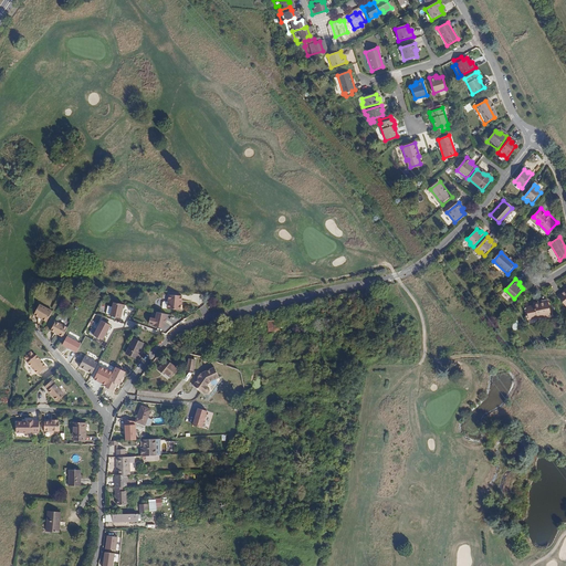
[(181,296),(169,295),(168,302),(165,302),(163,303),(163,308),(168,308),(168,310),(180,311),(181,296)]
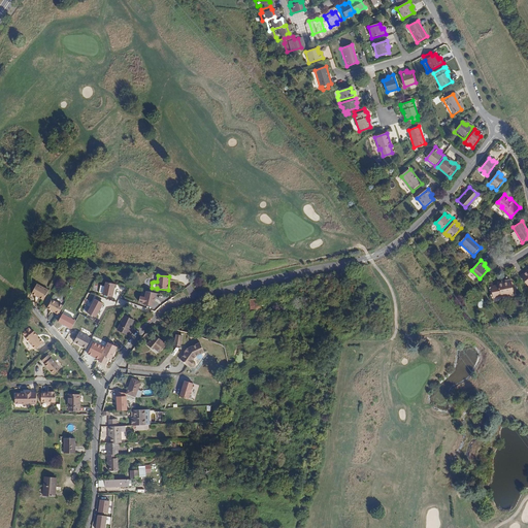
[(35,288),(46,294),(53,285),(40,277),(35,288)]
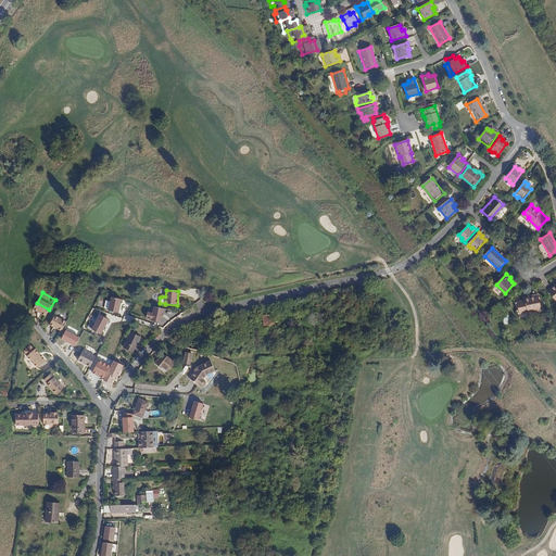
[(517,300),(519,311),(526,308),(527,311),(540,307),(536,293),(523,297),(523,299),(517,300)]
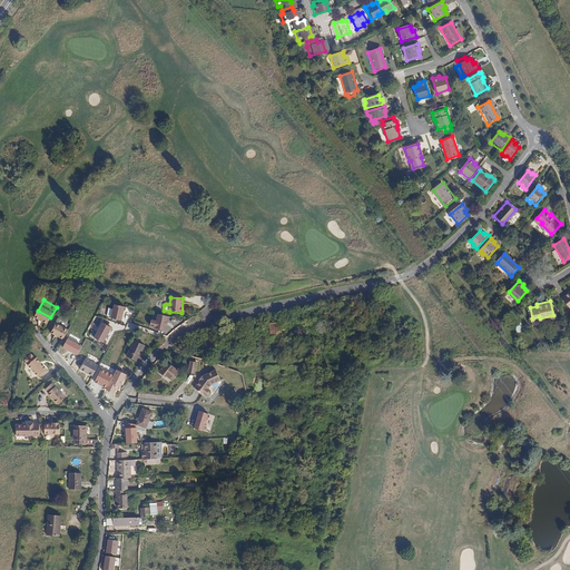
[(114,308),(109,308),(107,316),(111,317),(111,318),(121,321),(125,306),(115,304),(114,308)]
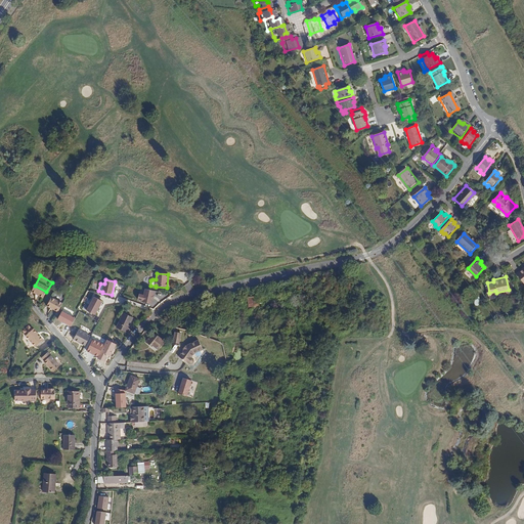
[(154,296),(155,291),(145,289),(144,295),(139,294),(138,300),(143,301),(142,302),(151,304),(153,300),(154,300),(155,296),(154,296)]
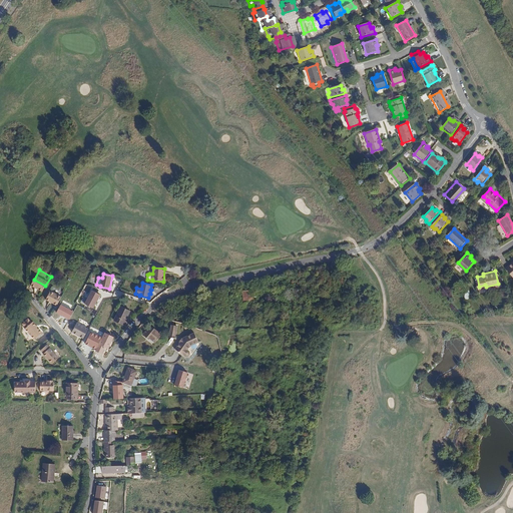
[(252,290),(241,291),(242,303),(254,302),(252,290)]
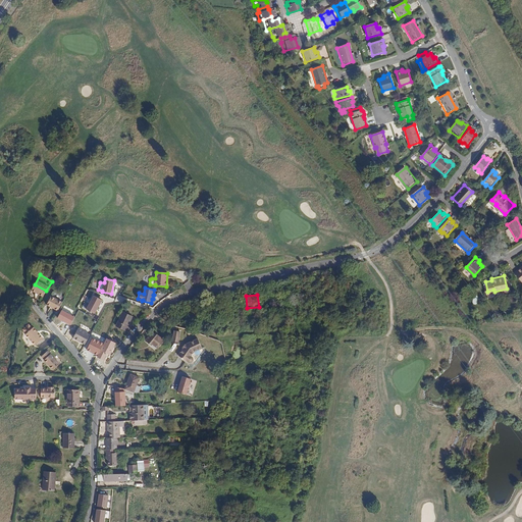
[(102,300),(94,296),(87,309),(95,314),(102,300)]
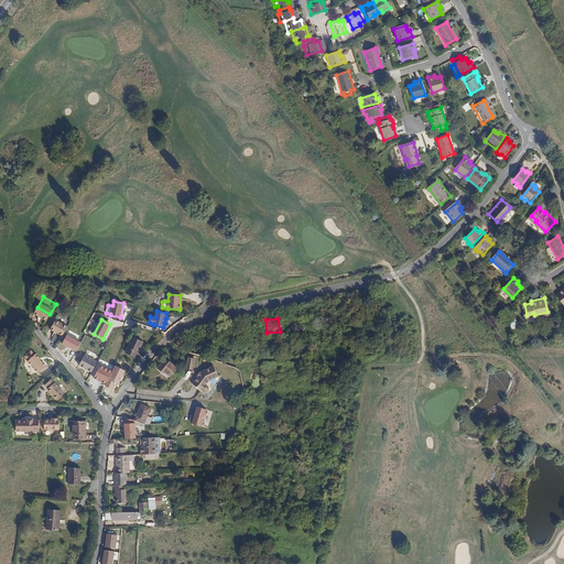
[(51,329),(63,336),(67,326),(56,321),(51,329)]
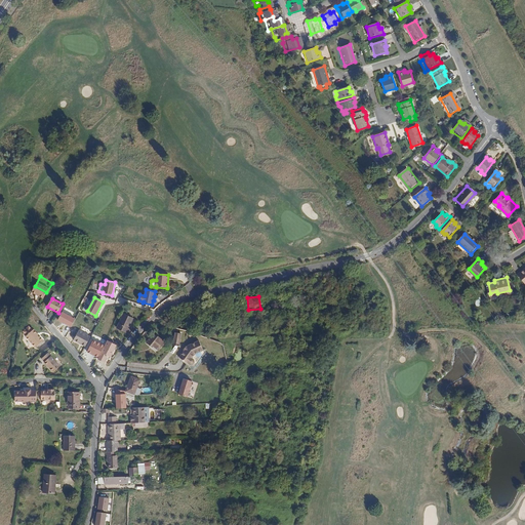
[(75,319),(63,312),(57,321),(71,327),(75,319)]
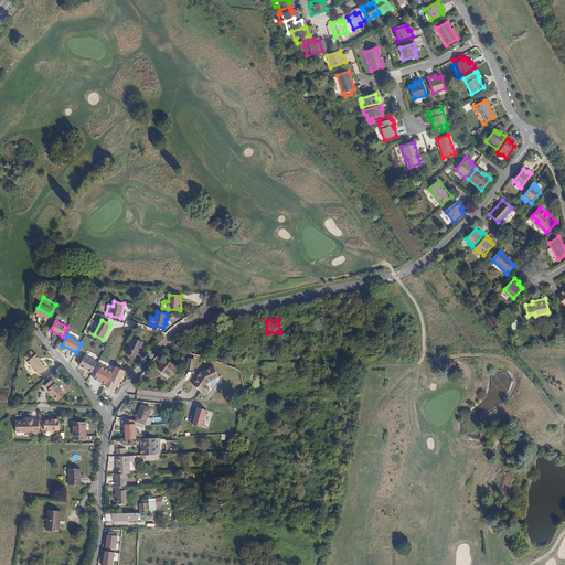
[(144,341),(135,337),(128,352),(136,356),(144,341)]
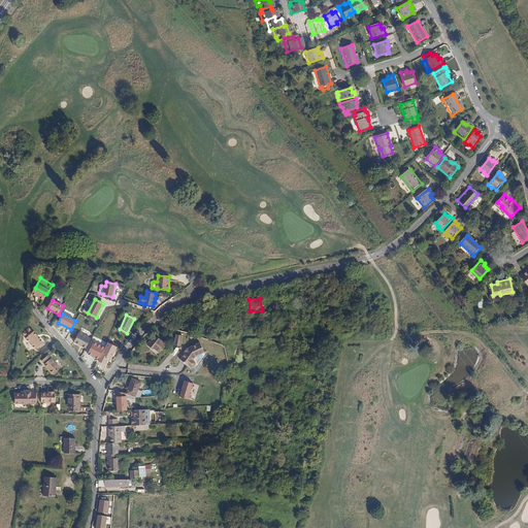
[(24,333),(27,337),(26,338),(36,350),(43,342),(40,338),(39,339),(36,336),(37,335),(34,331),(33,332),(29,328),(24,333)]
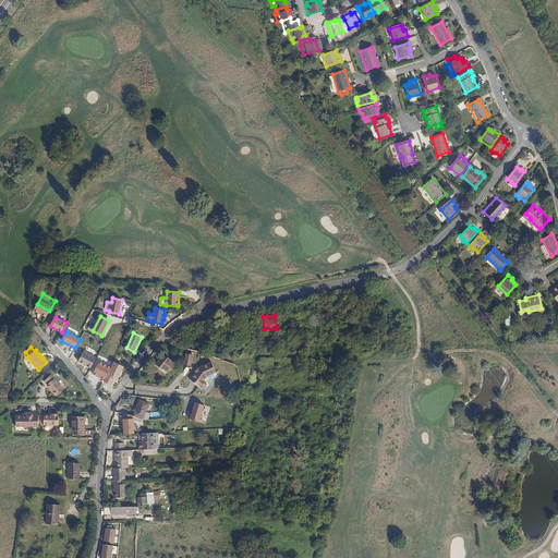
[(77,362),(91,370),(96,359),(83,351),(77,362)]
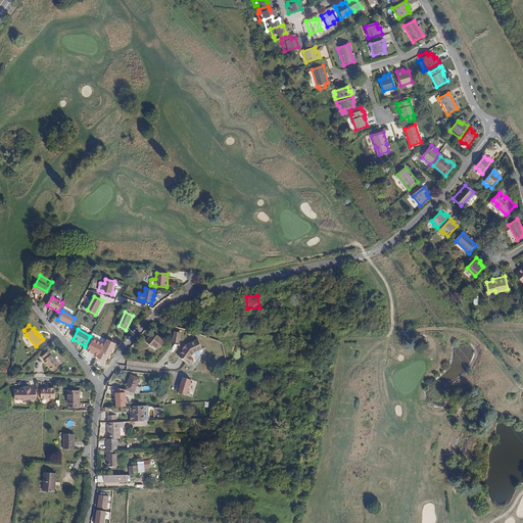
[(153,332),(145,341),(149,344),(151,343),(158,349),(165,342),(156,334),(156,335),(153,332)]
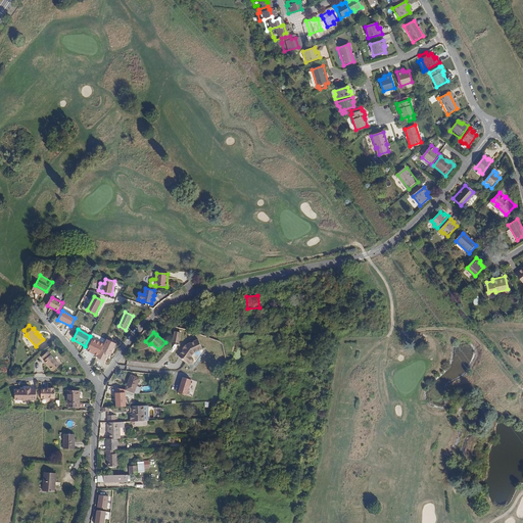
[(187,344),(186,345),(185,345),(183,348),(184,348),(179,357),(187,363),(188,362),(190,364),(192,363),(194,361),(193,359),(191,357),(194,352),(202,349),(198,339),(187,344)]
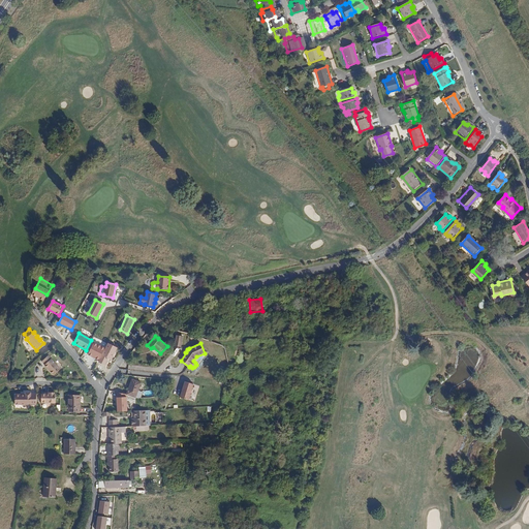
[(104,350),(93,344),(87,356),(92,359),(93,356),(95,359),(94,360),(98,362),(104,350)]
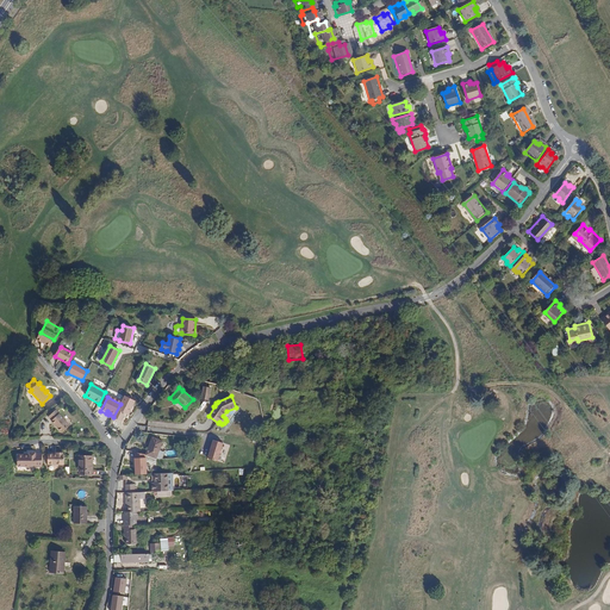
[(49,417),(53,421),(51,421),(62,433),(69,425),(56,410),(49,417)]
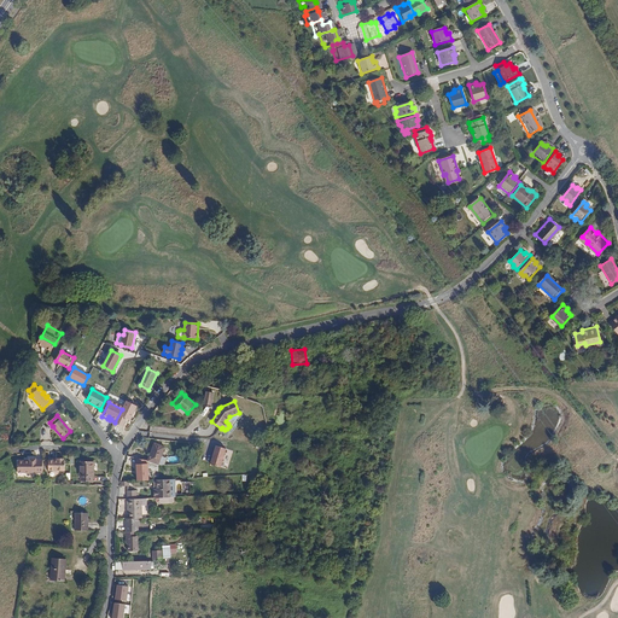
[(165,447),(155,443),(147,461),(158,465),(165,447)]
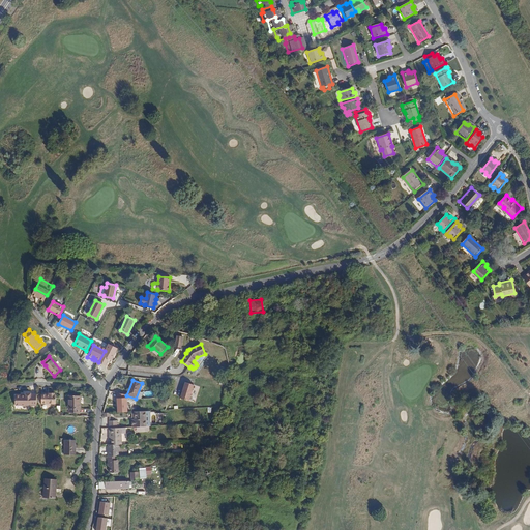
[(194,385),(185,382),(180,399),(189,401),(194,385)]
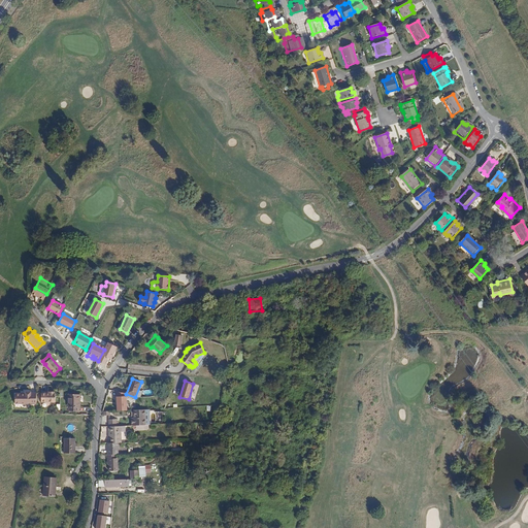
[(127,410),(126,394),(117,391),(117,410),(127,410)]
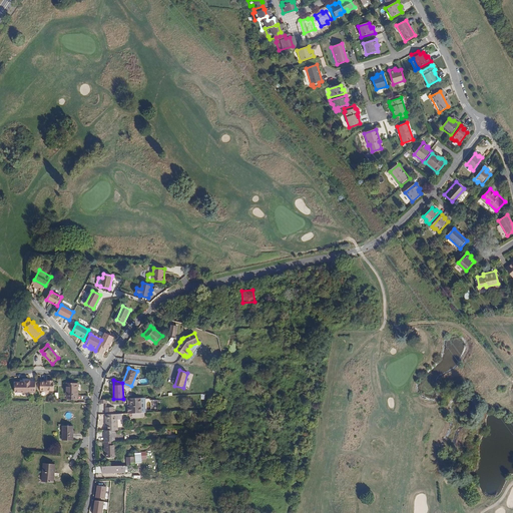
[(35,393),(35,382),(30,382),(30,381),(24,381),(24,382),(20,382),(20,383),(15,383),(15,393),(35,393)]
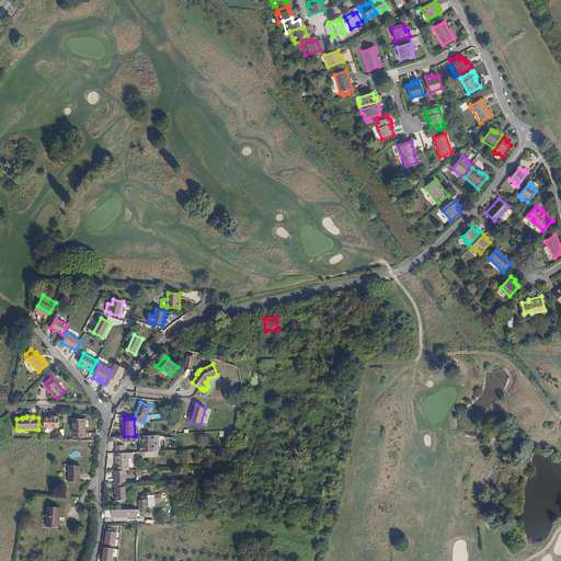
[(58,418),(58,416),(53,416),(53,418),(44,418),(44,427),(59,427),(59,418),(58,418)]
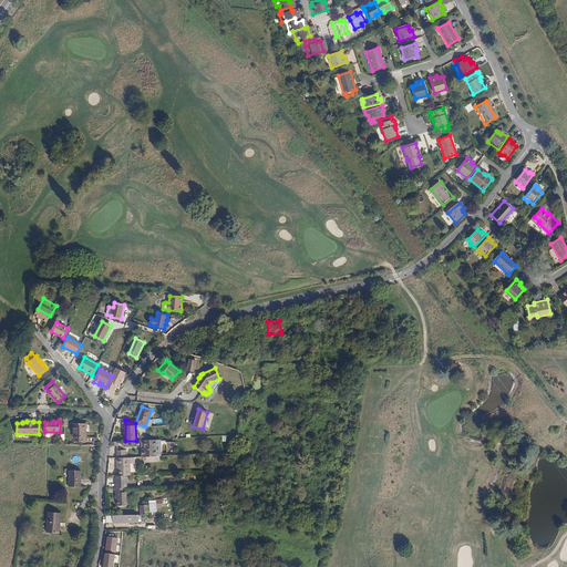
[(73,442),(85,442),(85,437),(86,437),(86,432),(85,432),(85,424),(73,424),(73,442)]
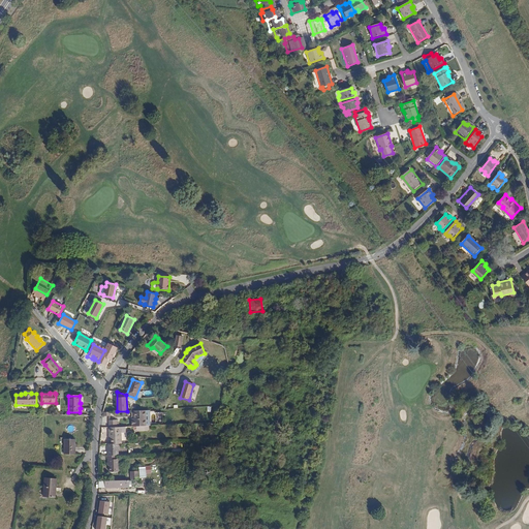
[(149,426),(149,410),(131,411),(132,427),(133,427),(136,426),(144,426),(149,426)]
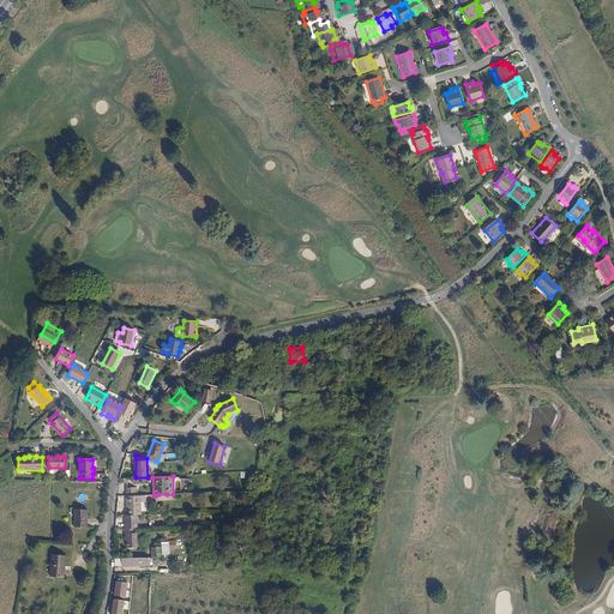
[(136,495),(127,495),(127,516),(137,515),(140,515),(140,500),(140,495),(136,495)]
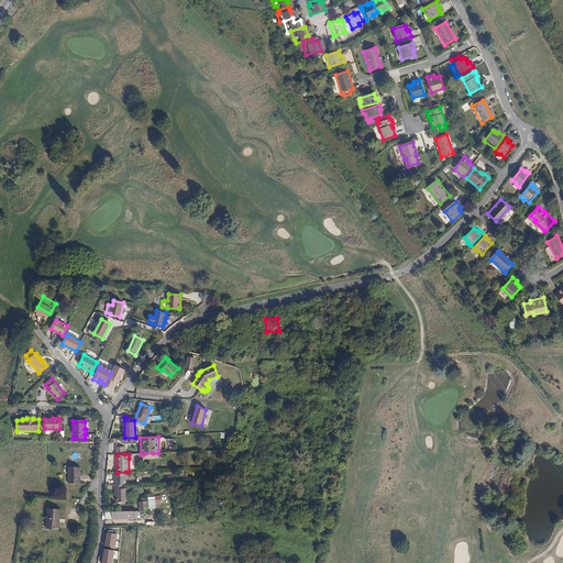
[(68,475),(69,475),(69,483),(80,484),(80,467),(68,467),(68,475)]
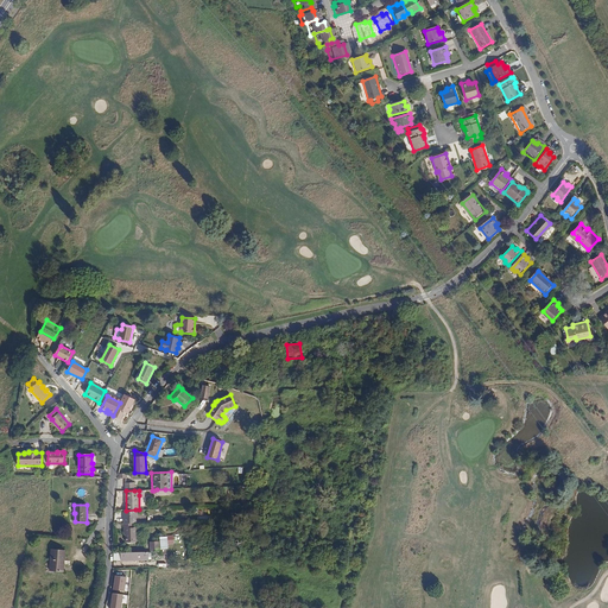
[(133,524),(135,523),(135,510),(126,511),(124,511),(124,524),(133,524)]
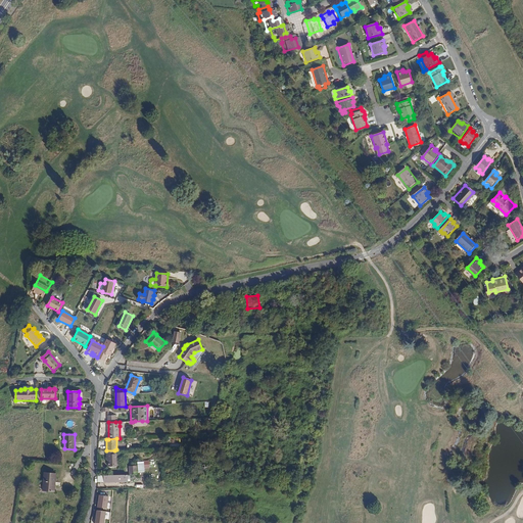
[(106,450),(106,455),(108,455),(108,460),(108,467),(116,466),(116,454),(114,454),(114,450),(106,450)]
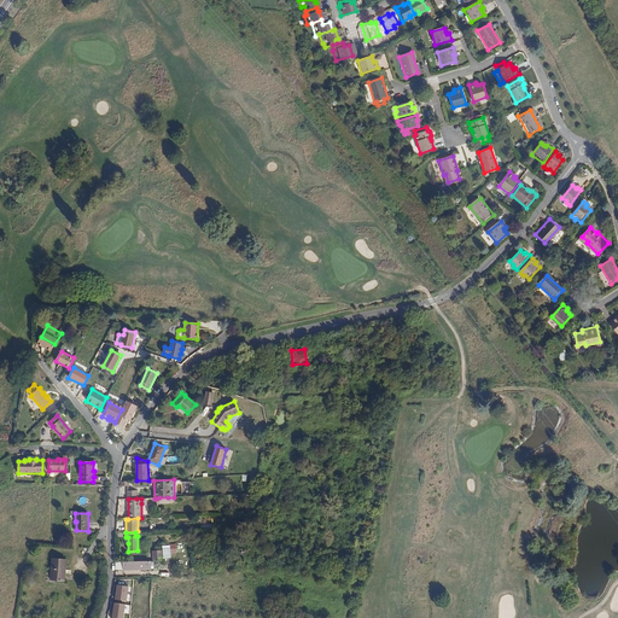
[(153,561),(163,560),(162,551),(152,551),(153,561)]
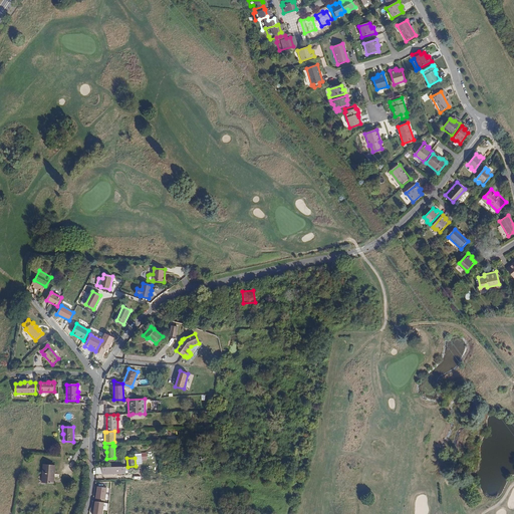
[(53,483),(55,465),(43,464),(42,482),(53,483)]
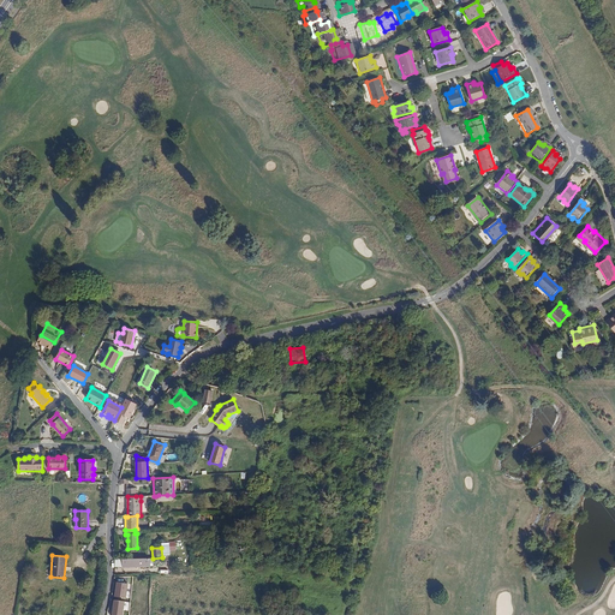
[(127,584),(117,583),(114,596),(126,598),(127,584)]
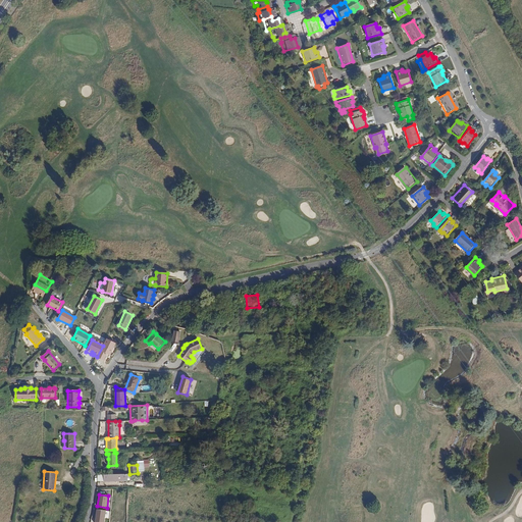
[(103,521),(106,511),(97,509),(95,521),(103,521)]
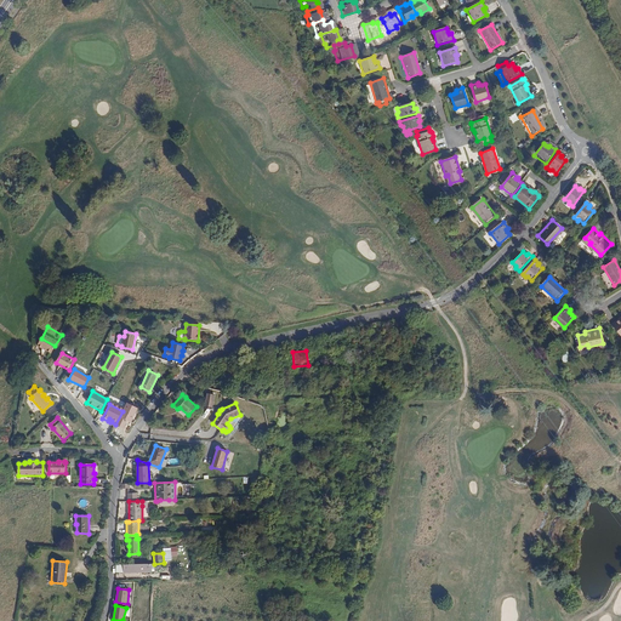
All buildings are outlined.
